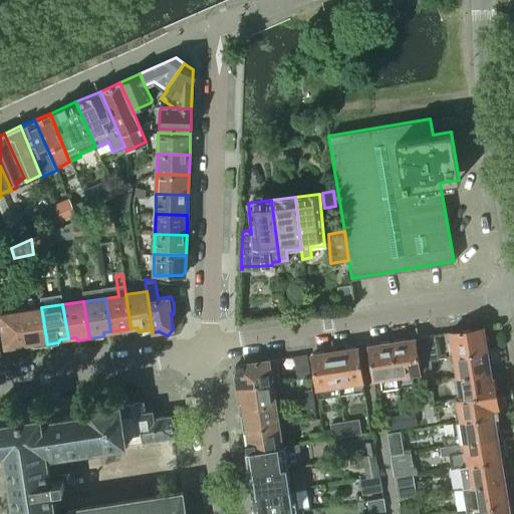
[(41,307),(20,310),(25,343),(33,342),(33,346),(47,344),(41,307)]
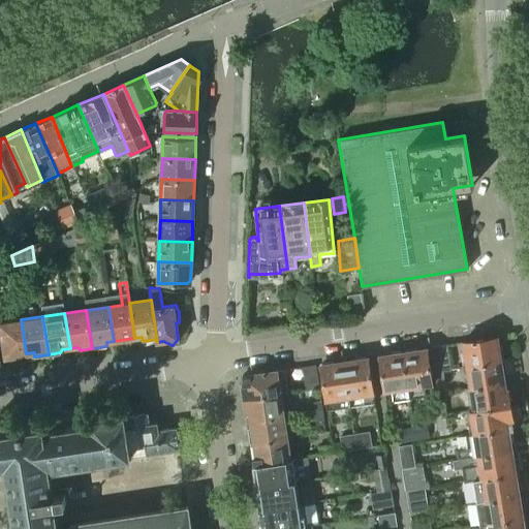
[(26,353),(21,319),(0,322),(0,328),(4,356),(26,353)]
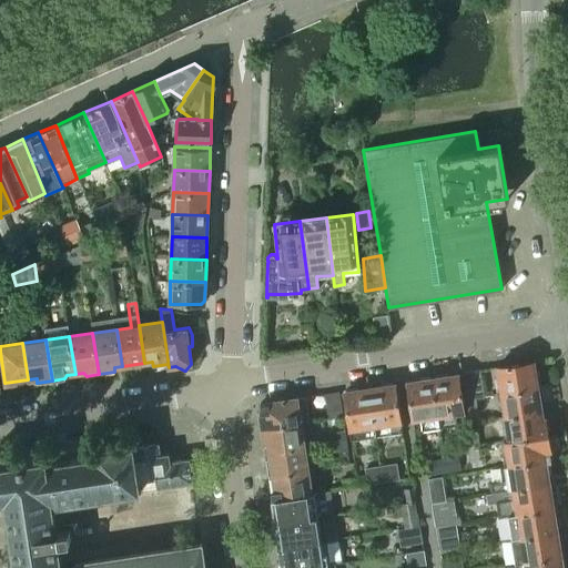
[(496,367),(500,393),(539,386),(536,362),(496,367)]
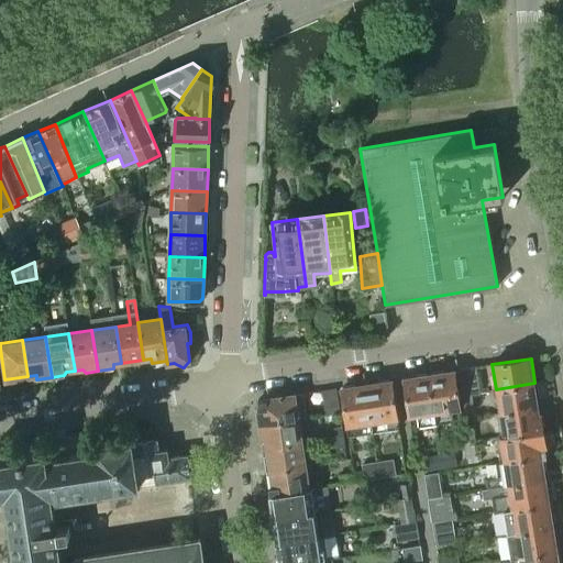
[(457,370),(462,396),(477,393),(474,366),(457,370)]
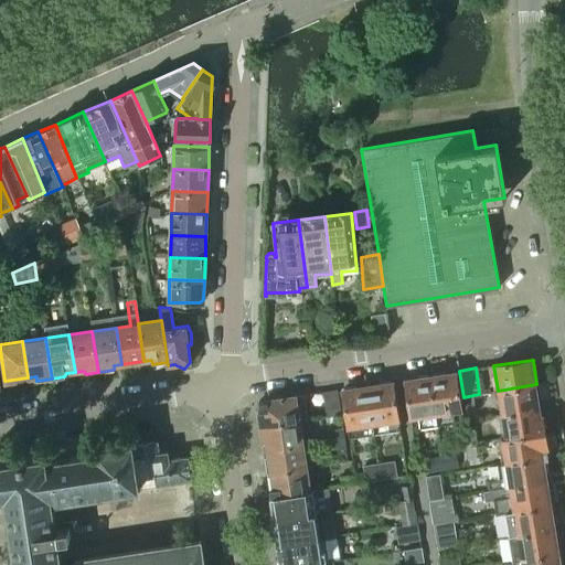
[(456,372),(429,375),(437,424),(454,422),(451,411),(461,409),(456,372)]
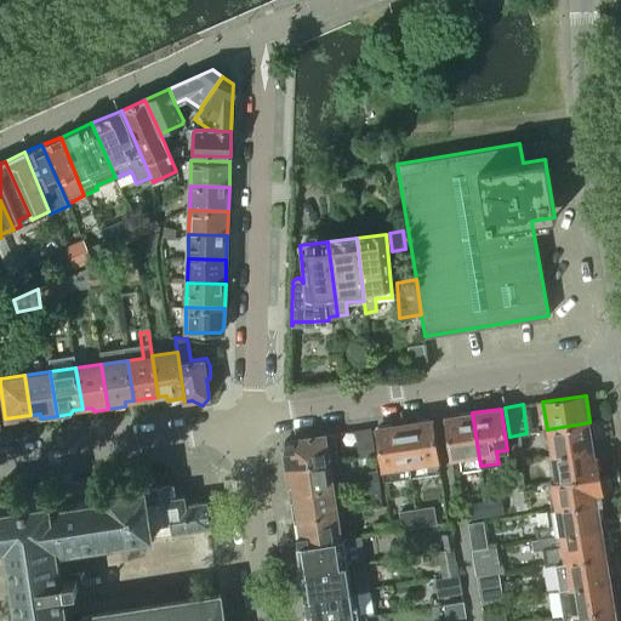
[(480,466),(472,412),(444,417),(450,459),(461,457),(462,468),(480,466)]
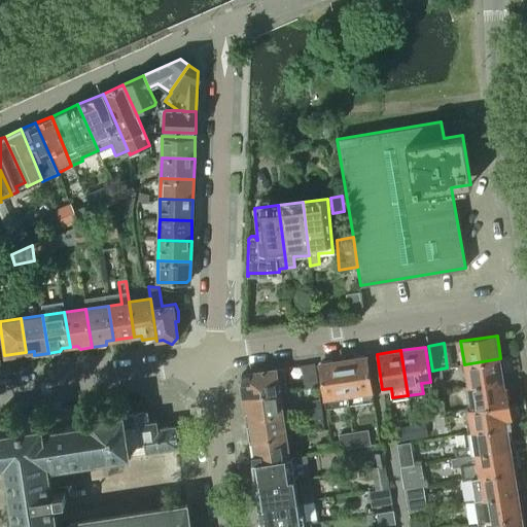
[(366,356),(343,359),(349,403),(373,400),(366,356)]
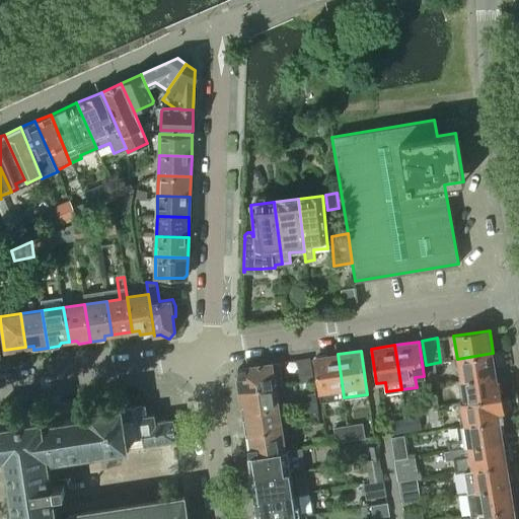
[(457,359),(460,380),(497,375),(493,353),(457,359)]
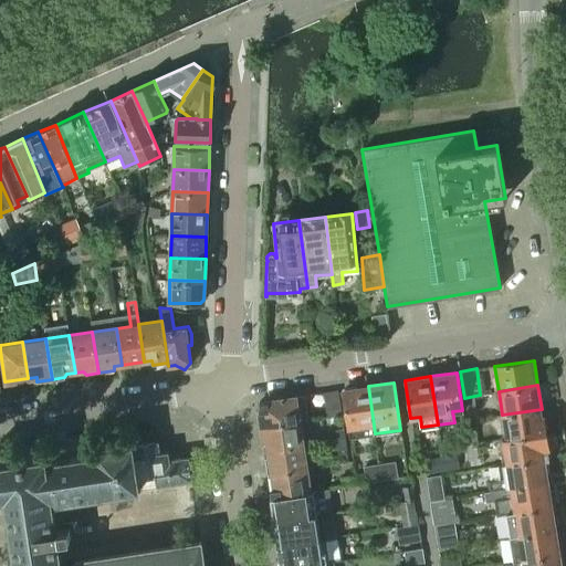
[(375,433),(368,386),(343,390),(349,438),(375,433)]
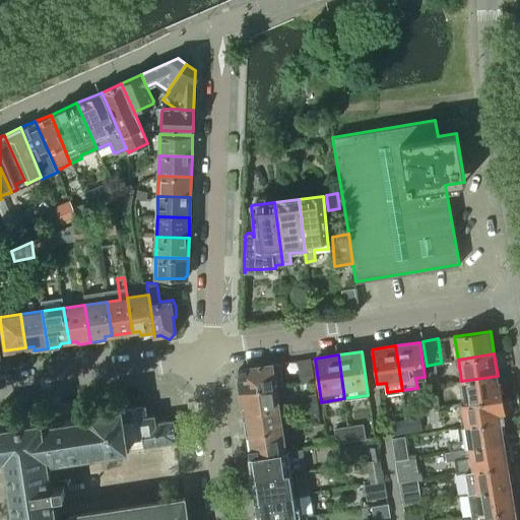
[(298,360),(301,382),(314,380),(310,358),(298,360)]
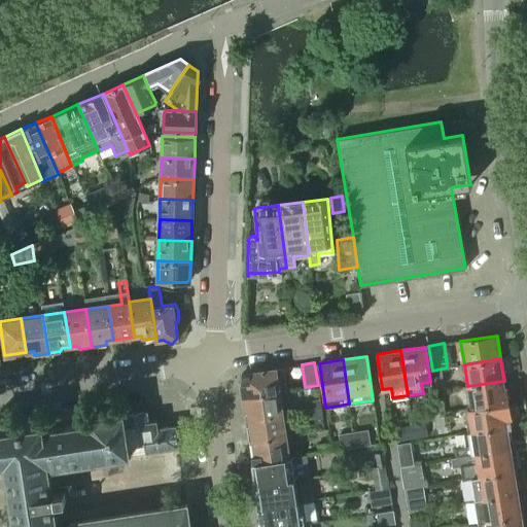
[(239,374),(242,397),(278,391),(287,390),(283,367),(239,374)]
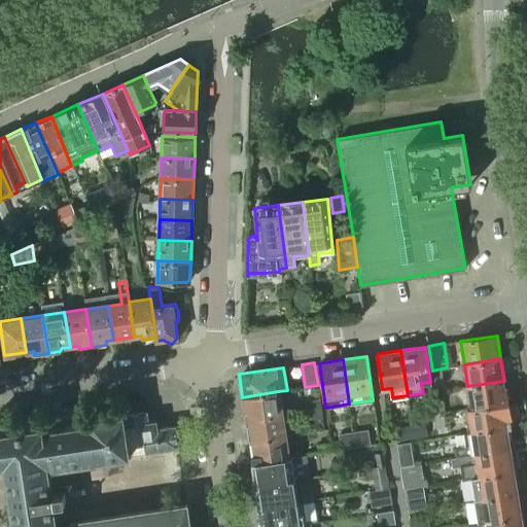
[(467,386),(471,409),(507,403),(504,381),(467,386)]
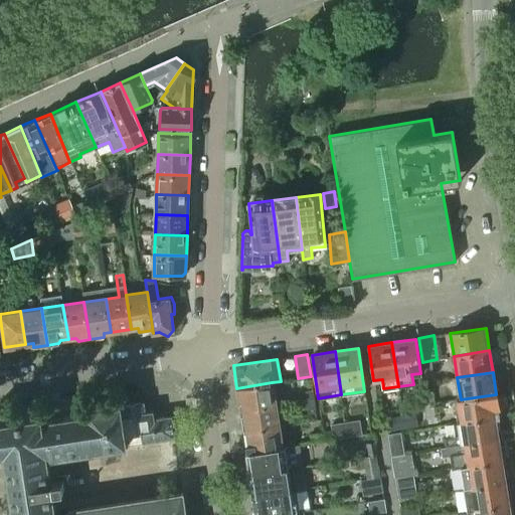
[(236,388),(239,409),(276,403),(272,382),(236,388)]
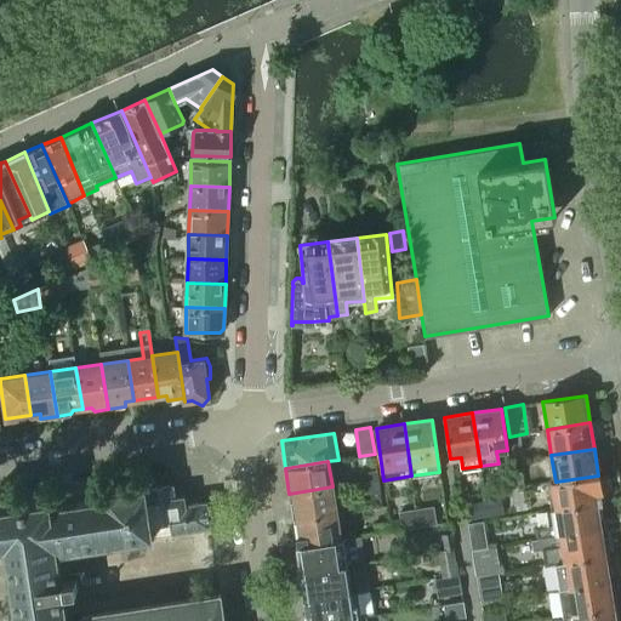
[(548,500),(551,511),(598,502),(603,501),(598,476),(556,482),(550,483),(553,499),(548,500)]
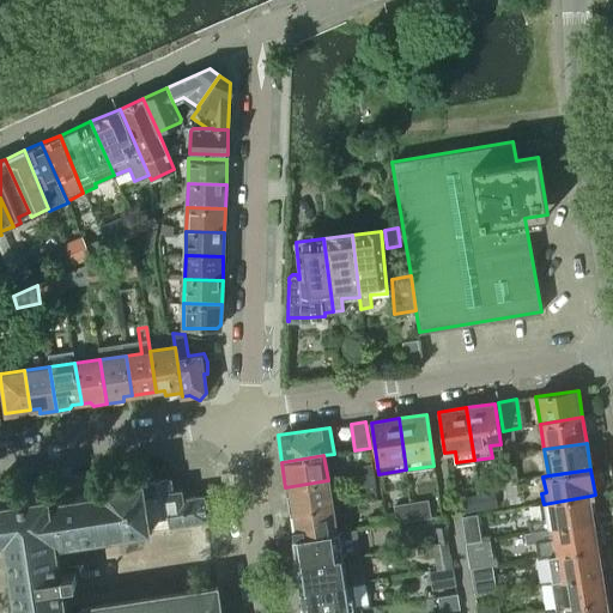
[(219,612),(217,590),(76,607),(77,612),(65,612),(61,595),(72,594),(70,583),(59,584),(54,553),(71,551),(111,545),(127,542),(149,539),(149,530),(208,523),(204,495),(182,497),(181,490),(171,491),(170,480),(141,486),(105,492),(105,498),(65,504),(48,507),(47,502),(0,508),(0,551),(10,612),(219,612)]
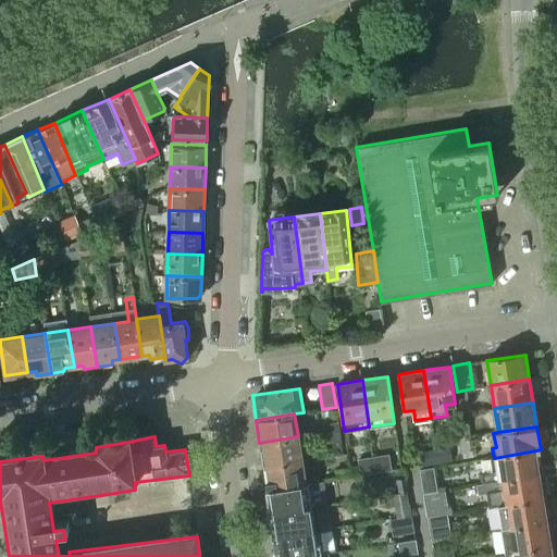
[(259,443),(263,466),(301,460),(298,436),(259,443)]
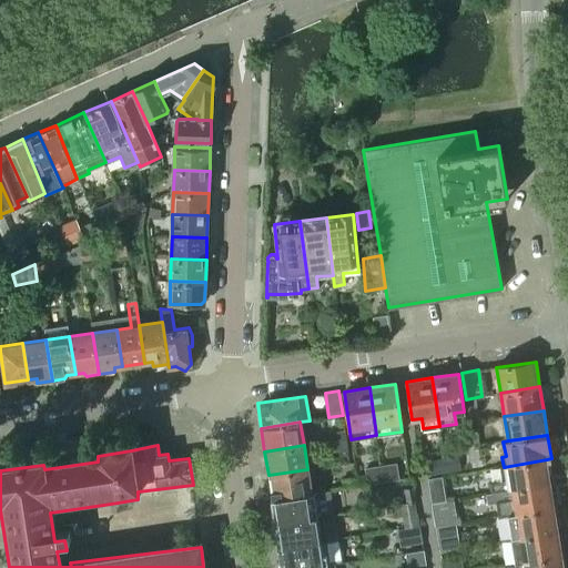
[(444,458),(446,470),(459,469),(457,457),(444,458)]
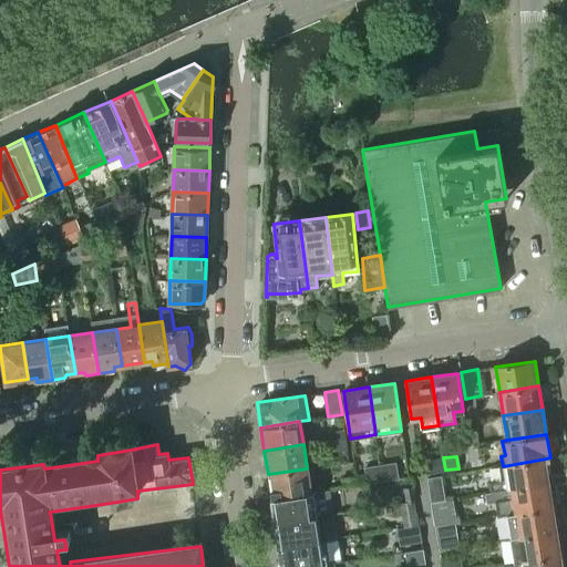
[(431,460),(433,472),(445,470),(443,457),(431,460)]
